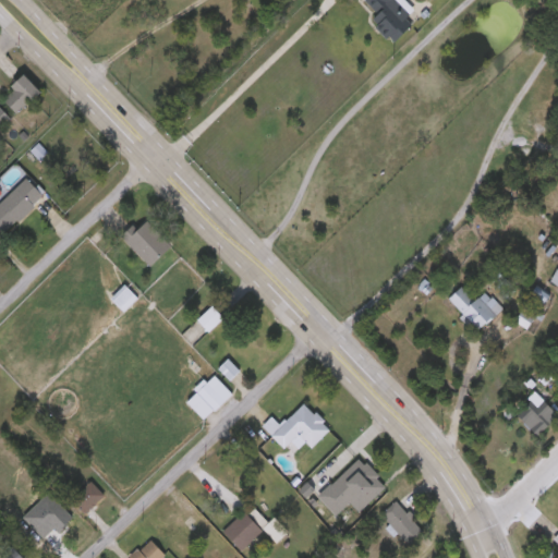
[(415,11),(404,0),(363,0),(377,14),(372,21),(393,43),(412,24),(408,20),(415,11)]
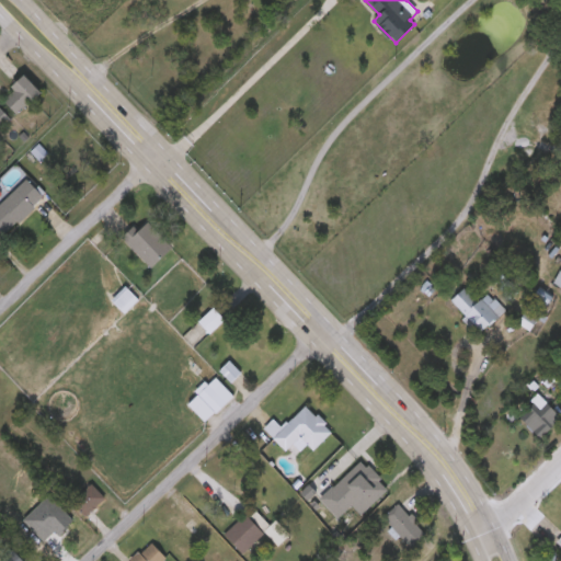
[(2,99),(20,116),(43,93),(26,76),(2,99)]
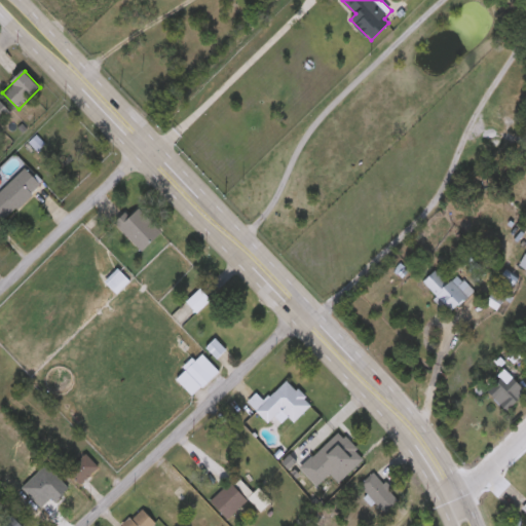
[(0,124),(11,112),(0,101),(0,124)]
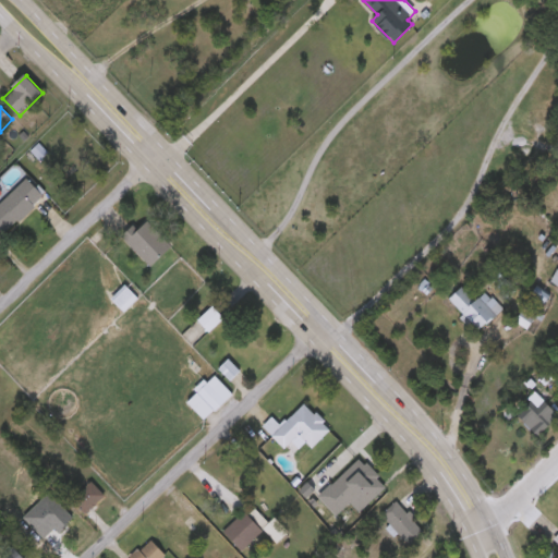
[(45,196),(26,179),(0,204),(0,230),(5,235),(45,196)]
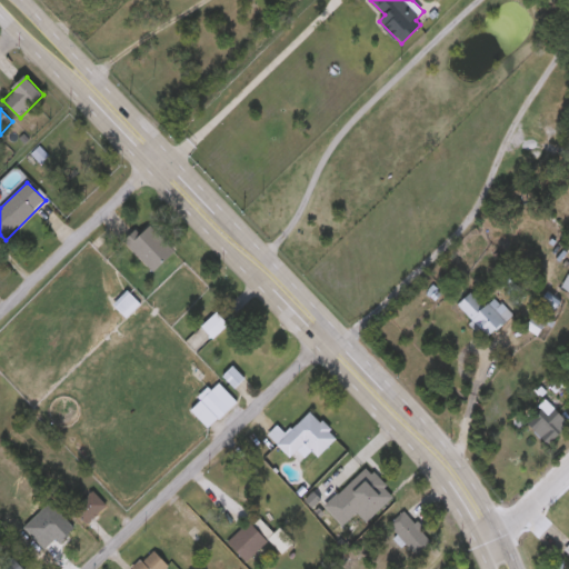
[(126,243),(152,273),(175,253),(148,223),(126,243)]
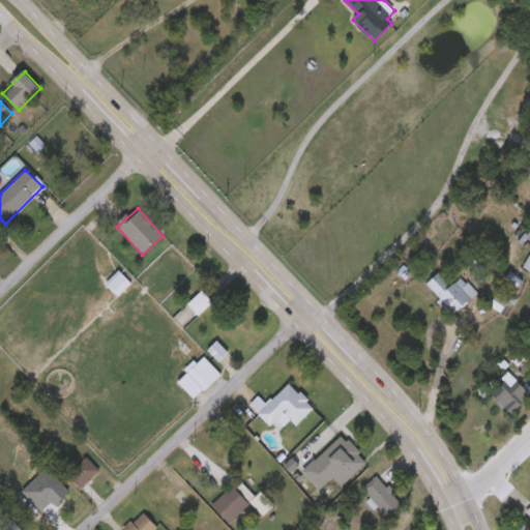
[(117,297),(129,285),(118,272),(105,286),(117,297)]
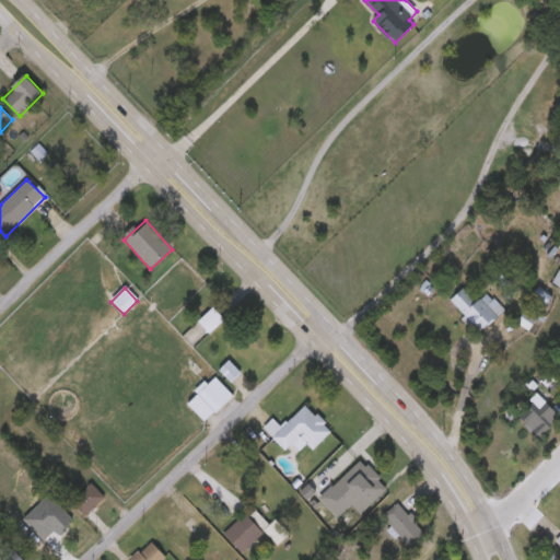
[(489,294),(478,304),(465,289),(450,302),(478,336),(504,313),(489,294)]
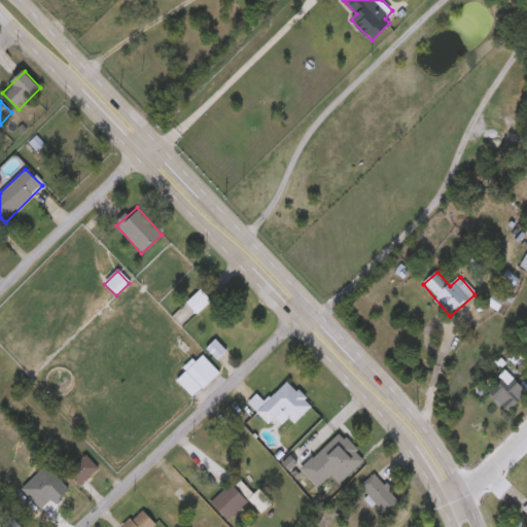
[(212,304),(200,291),(186,304),(198,316),(212,304)]
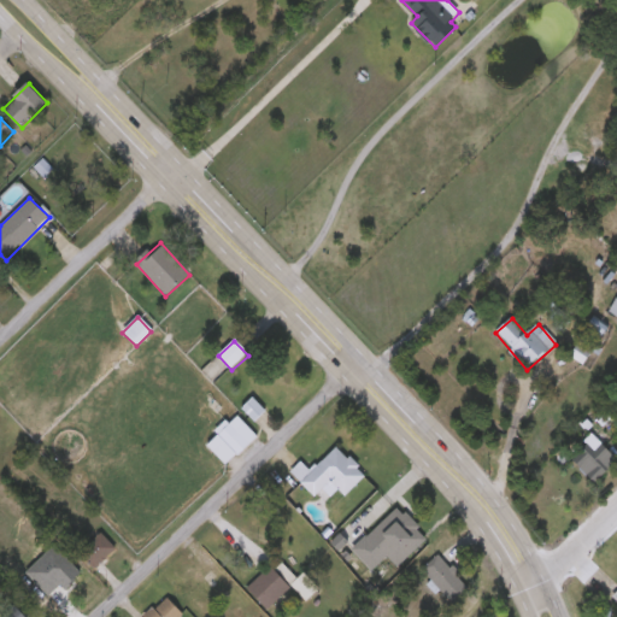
[(225,466),(257,439),(238,418),(207,446),(225,466)]
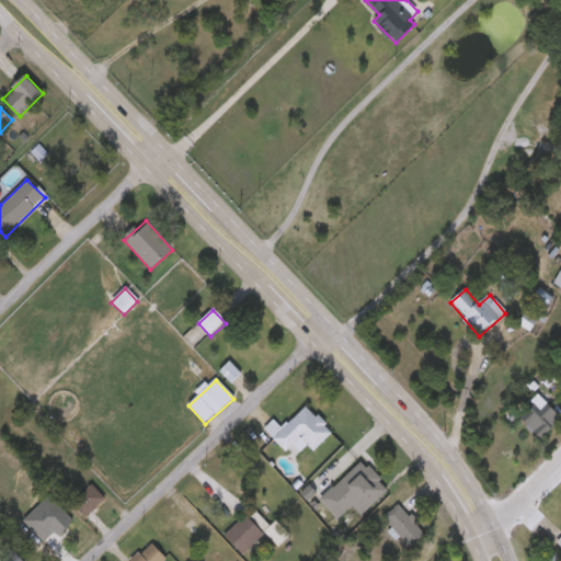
[(540,442),(560,420),(539,399),(518,421),(540,442)]
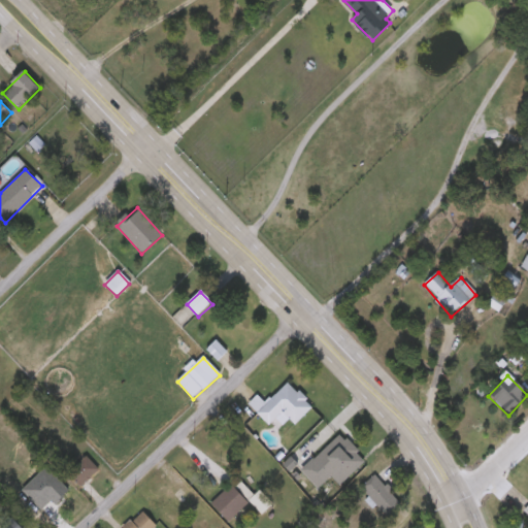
[(314,408),(289,383),(265,406),(257,397),(249,405),(269,426),(276,419),(283,425),(289,419),(295,426),(314,408)]
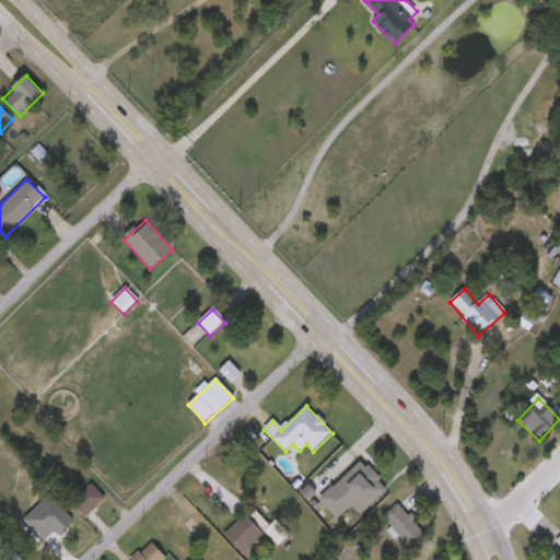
[(388,489),(361,461),(319,500),(337,520),(351,506),(360,515),(388,489)]
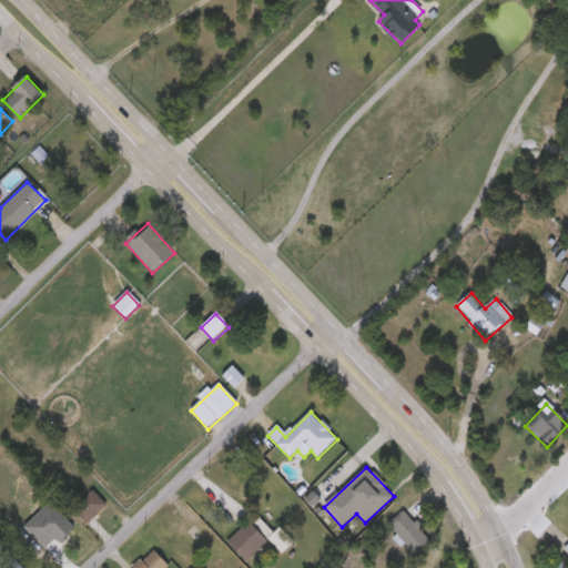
[(107,505),(92,490),(72,510),(87,525),(107,505)]
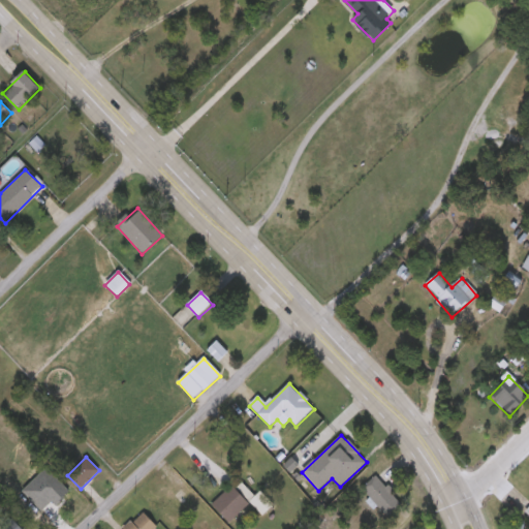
[(361,491),(389,518),(403,504),(375,476),(361,491)]
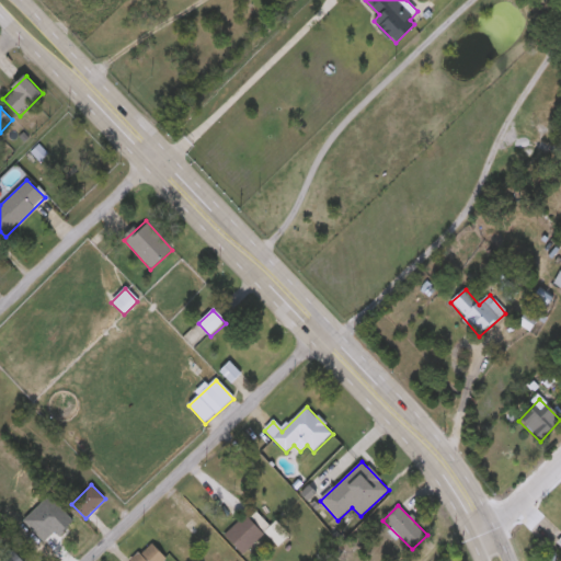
[(52,546),(75,529),(58,507),(36,524),(52,546)]
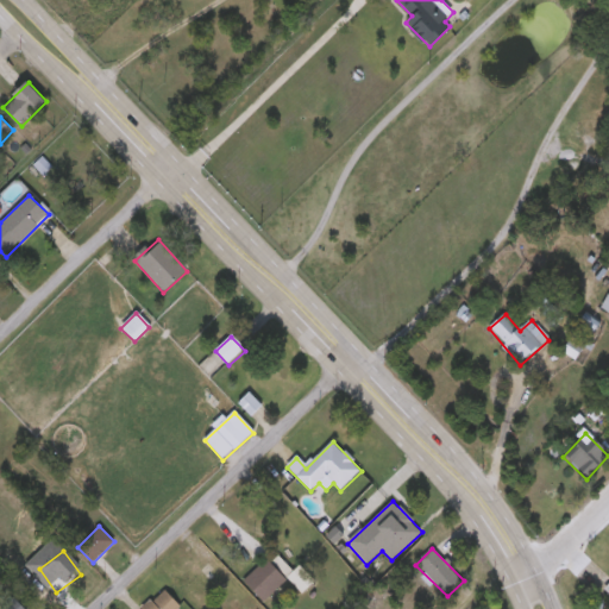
[(243,583),(264,604),(286,582),(264,560),(243,583)]
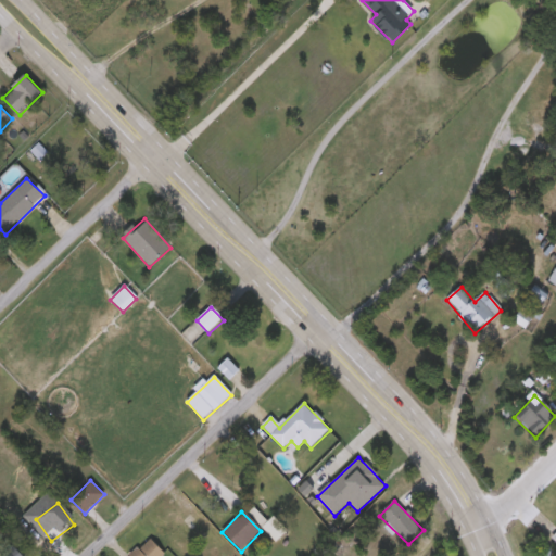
[(276,543),(288,532),(274,517),(262,528),(276,543)]
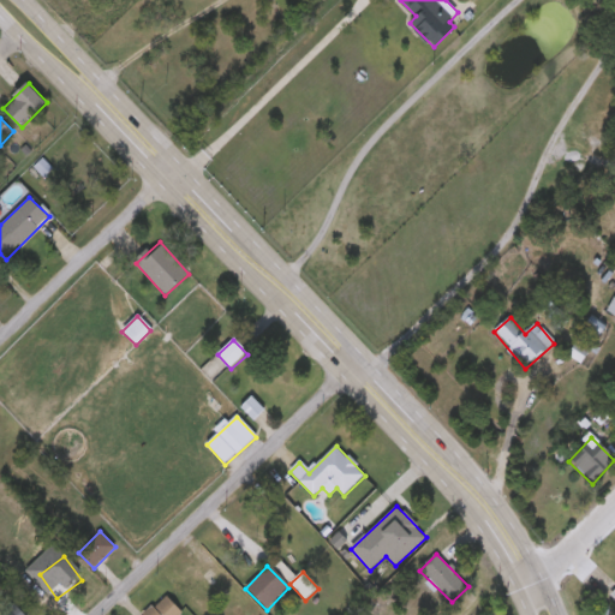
[(180,614),(181,614),(163,596),(144,614),(180,614)]
